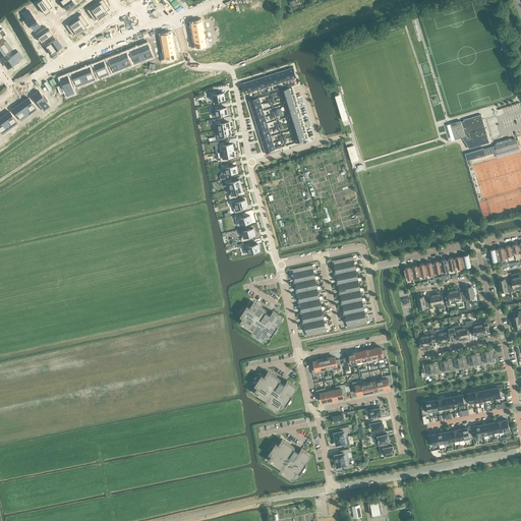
[(40,0),(37,3),(41,8),(41,9),(45,14),(48,12),(50,10),(49,9),(52,7),(47,0),(40,0)]
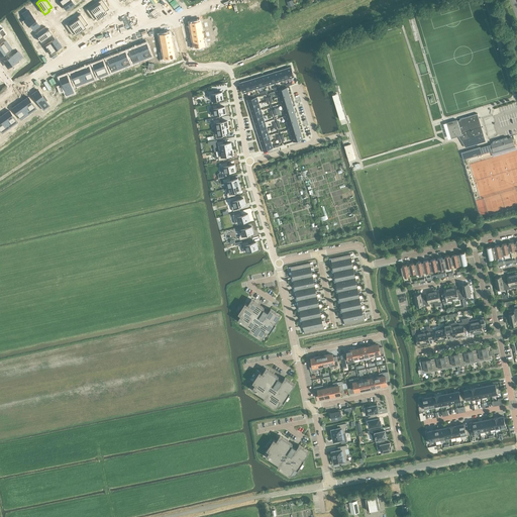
[(59,0),(63,4),(67,10),(72,6),(71,5),(73,3),(72,1),(71,0),(59,0)]
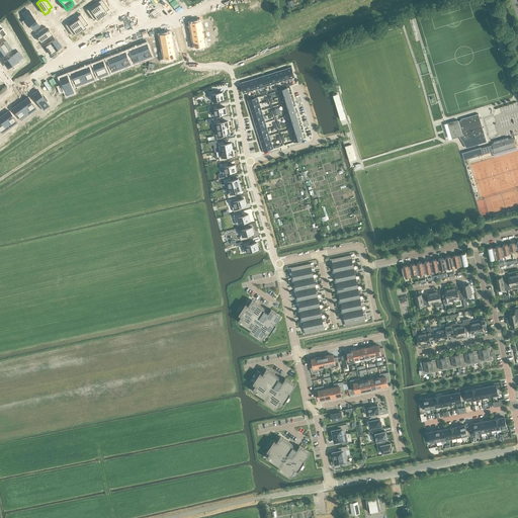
[(100,0),(94,4),(102,15),(104,14),(103,14),(107,12),(106,11),(108,9),(109,9),(102,0),(100,0)]
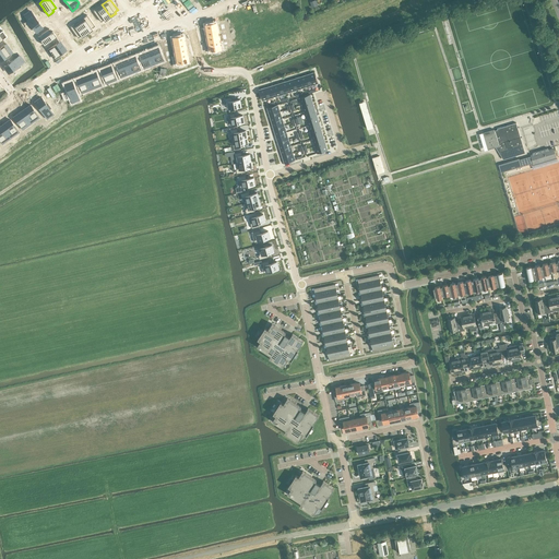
[(276,0),(275,1),(280,12),(285,10),(286,13),(287,13),(290,11),(286,0),(276,0)]
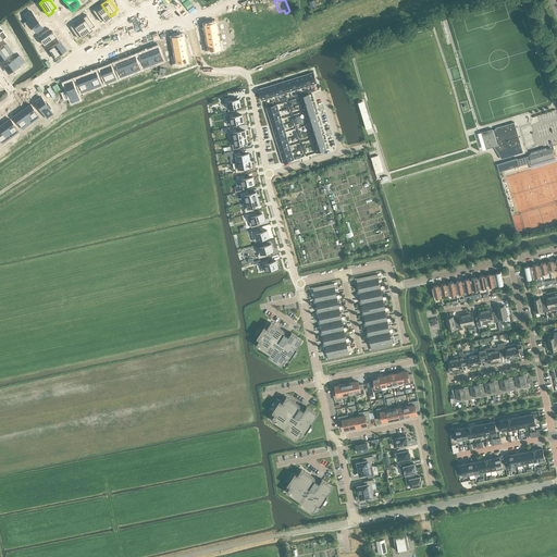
[(95,10),(93,11),(101,22),(101,21),(103,20),(104,21),(106,20),(110,16),(101,4),(95,10)]
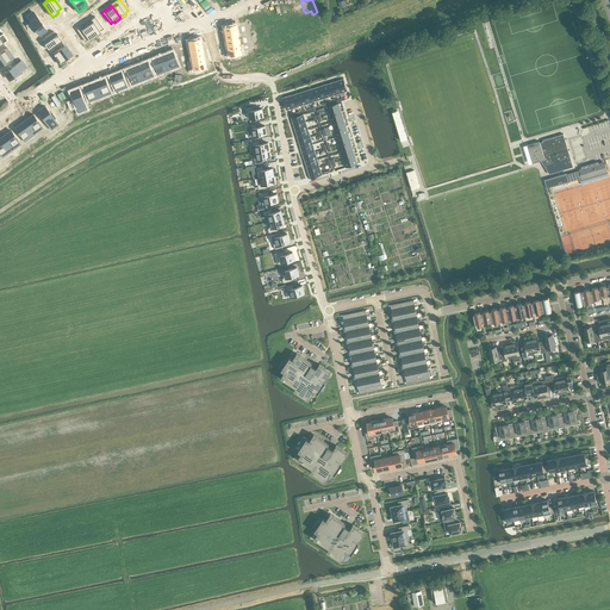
[(284,10),(281,11),(286,24),(290,23),(290,19),(294,18),(296,17),(291,5),(284,7),(284,10)]
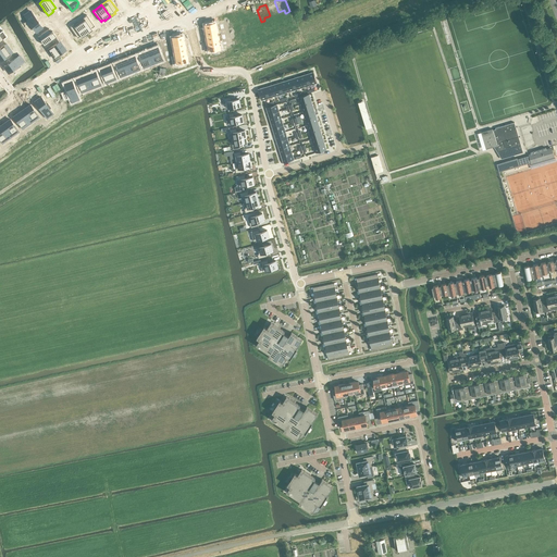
[(252,9),(246,11),(250,23),(251,23),(256,21),(257,23),(258,23),(261,22),(257,10),(254,11),(252,9)]
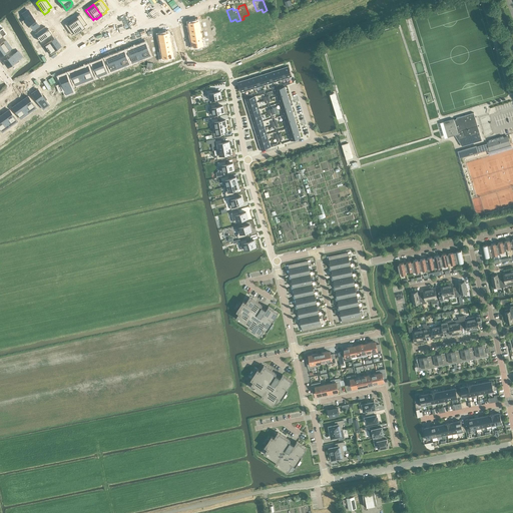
[(26,18),(22,21),(25,24),(28,22),(33,29),(39,25),(30,13),(28,10),(23,14),(25,17),(26,18)]
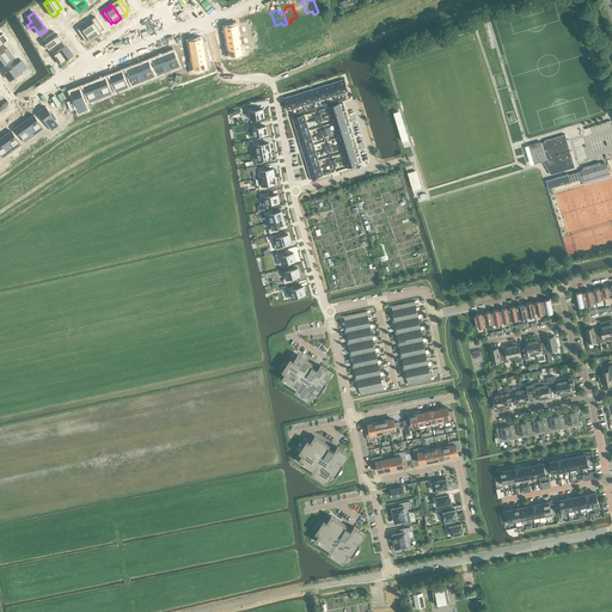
[(262,16),(255,18),(259,31),(261,31),(267,29),(268,31),(271,30),(273,30),(267,16),(263,17),(262,16)]
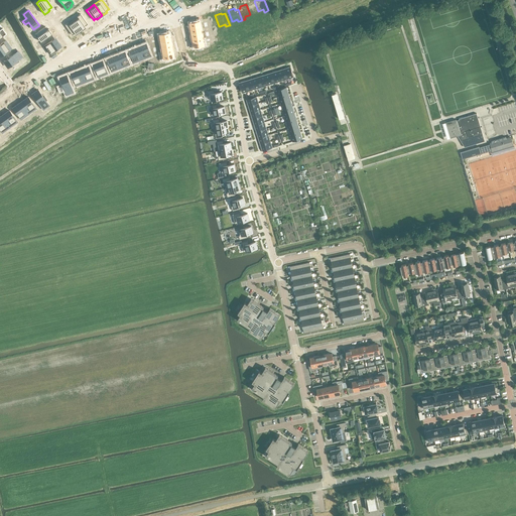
[(78,17),(74,20),(81,30),(83,29),(82,29),(86,27),(85,26),(87,24),(88,24),(81,14),(79,15),(80,15),(78,16),(78,17)]
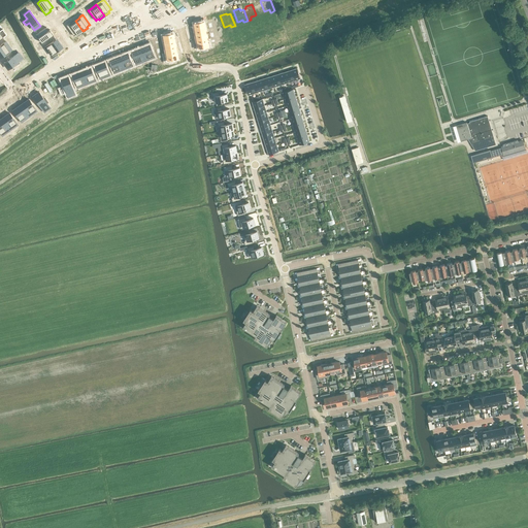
[(68,25),(66,26),(74,36),(74,35),(76,33),(77,35),(78,34),(83,31),(75,21),(70,24),(70,23),(68,25)]
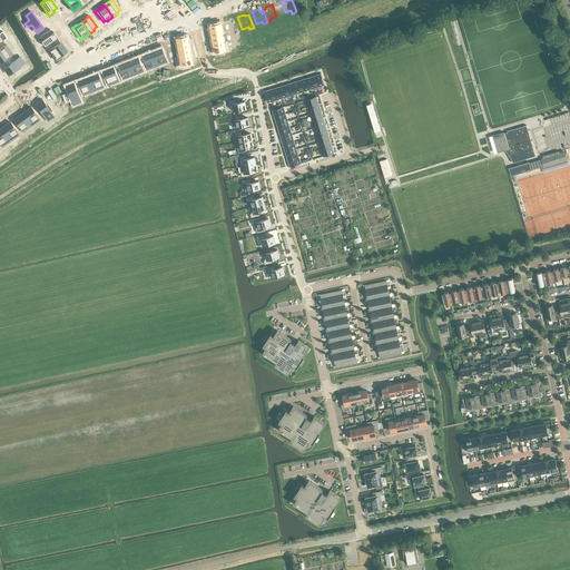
[(50,29),(39,37),(40,39),(46,46),(52,41),(58,37),(56,33),(53,31),(52,32),(50,30),(50,29)]
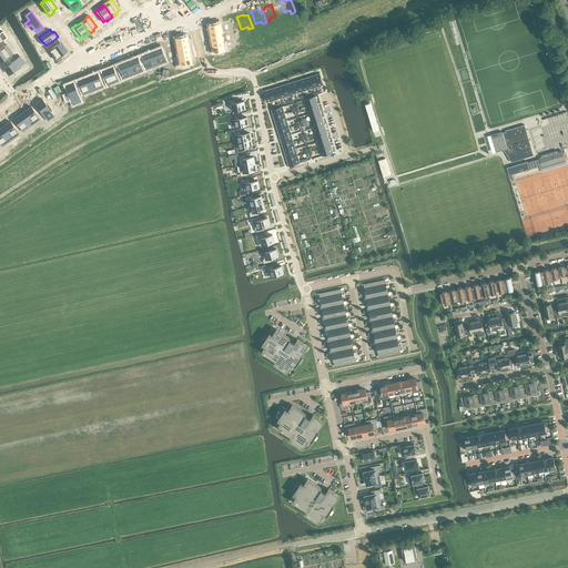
[(58,44),(49,51),(49,52),(50,52),(51,54),(52,53),(56,59),(61,54),(61,56),(68,51),(63,44),(62,46),(60,43),(58,44)]
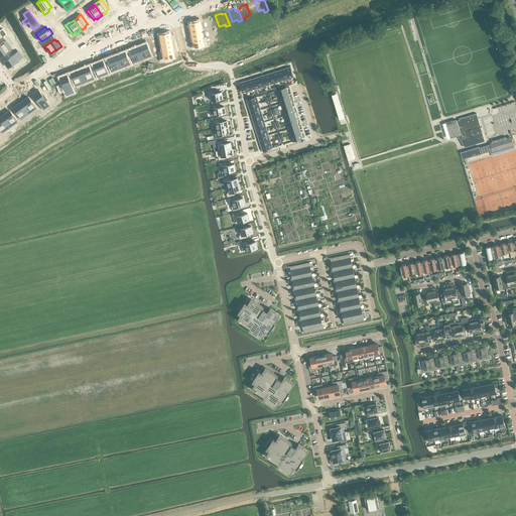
[(205,39),(192,41),(194,46),(198,46),(199,48),(202,48),(201,45),(206,44),(205,39)]
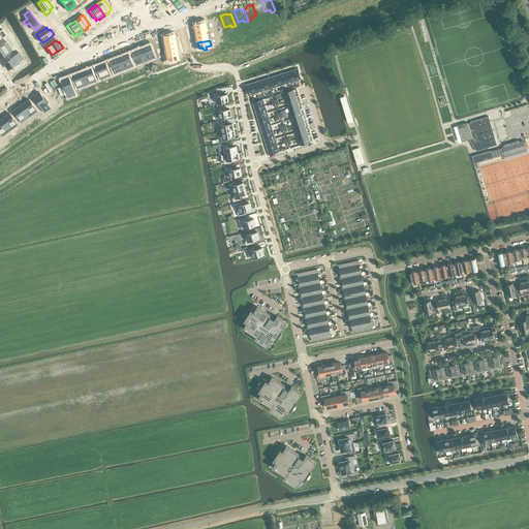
[(0,57),(0,58),(6,54),(10,51),(7,45),(8,44),(7,42),(6,41),(0,45),(0,57)]
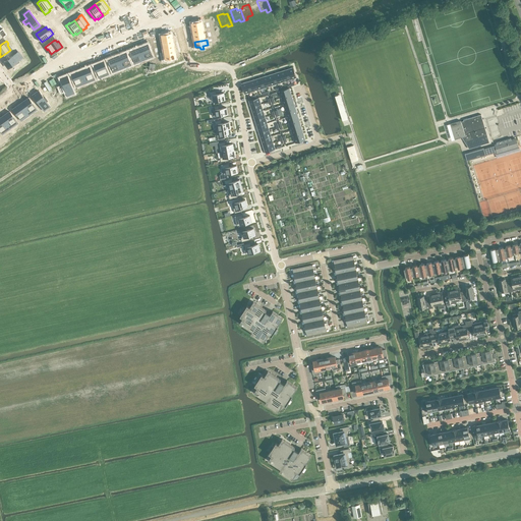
[(142,48),(139,49),(143,60),(145,60),(148,59),(147,58),(152,56),(150,50),(148,44),(141,46),(142,48)]
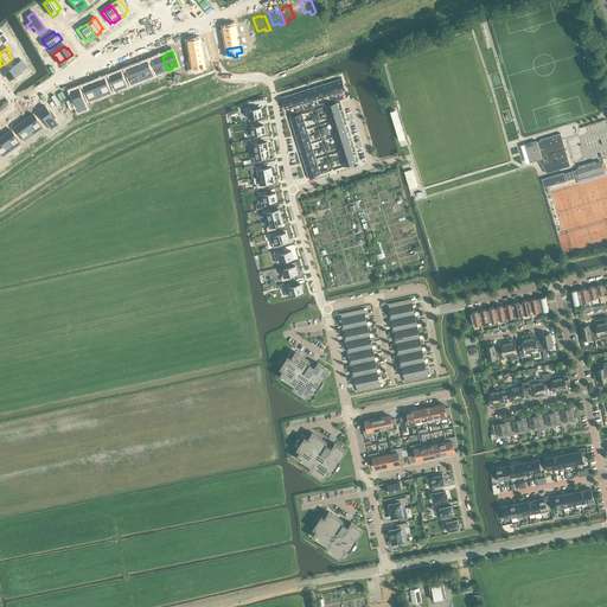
[(158,56),(151,59),(154,66),(157,72),(163,70),(164,71),(166,71),(167,70),(163,57),(159,58),(158,56)]
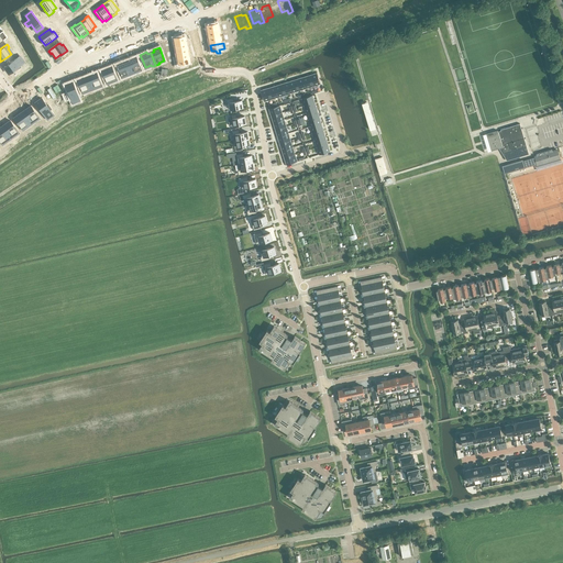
[(17,58),(4,67),(9,74),(15,68),(17,69),(21,67),(20,65),(24,62),(20,56),(17,58)]
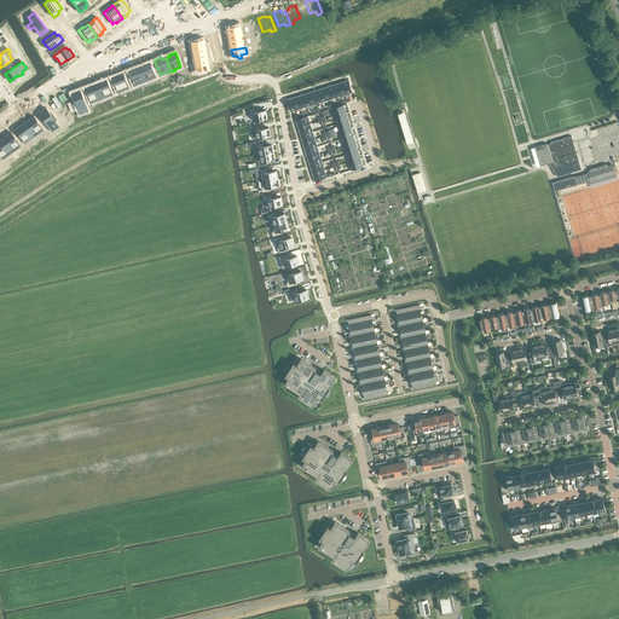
[(143,67),(139,68),(145,82),(146,81),(149,80),(149,79),(155,76),(152,70),(150,62),(143,65),(143,67)]
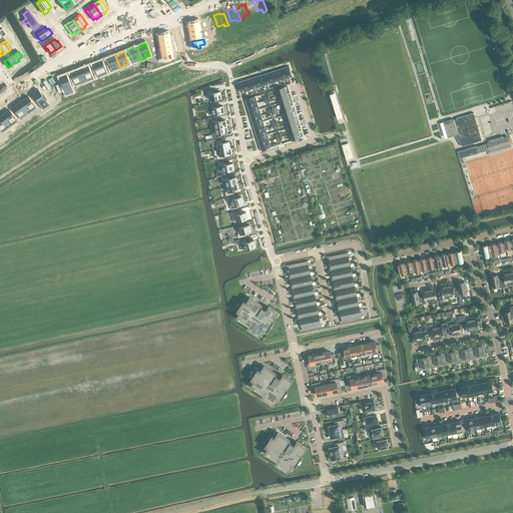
[(171,51),(159,53),(160,58),(165,57),(165,60),(168,59),(168,57),(172,56),(171,51)]
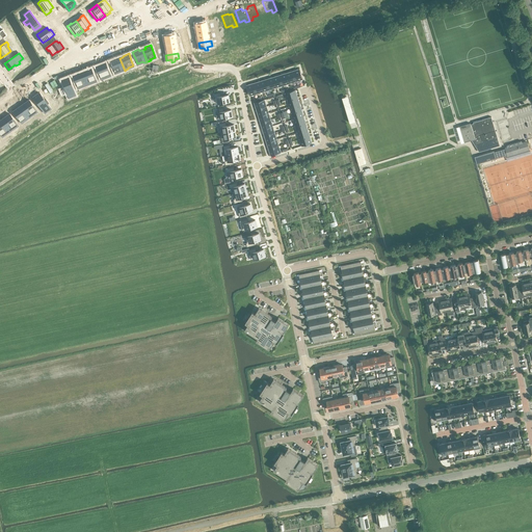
[(116,58),(110,60),(112,67),(113,67),(115,73),(121,71),(121,72),(124,71),(125,71),(120,58),(117,59),(116,58)]
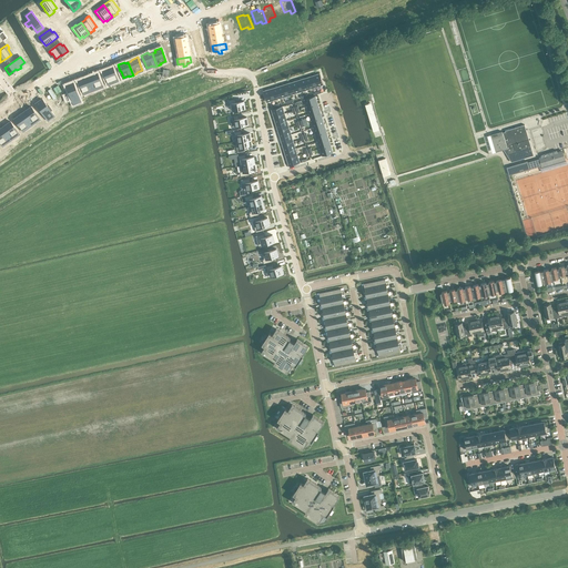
[(109,68),(102,70),(105,78),(108,82),(113,80),(114,82),(117,81),(118,81),(114,71),(113,68),(110,70),(109,68)]
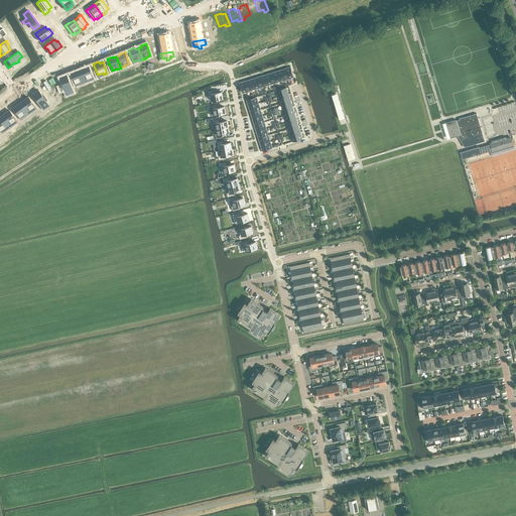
[(83,70),(80,71),(85,83),(86,82),(88,81),(88,80),(93,78),(91,73),(89,66),(83,69),(83,70)]
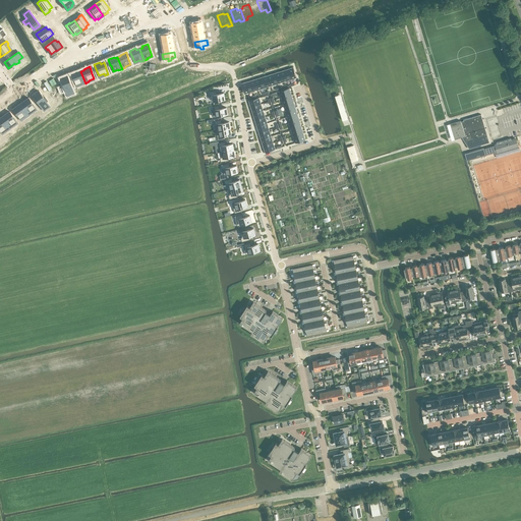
[(293,67),(287,69),(290,79),(296,77),(293,67)]
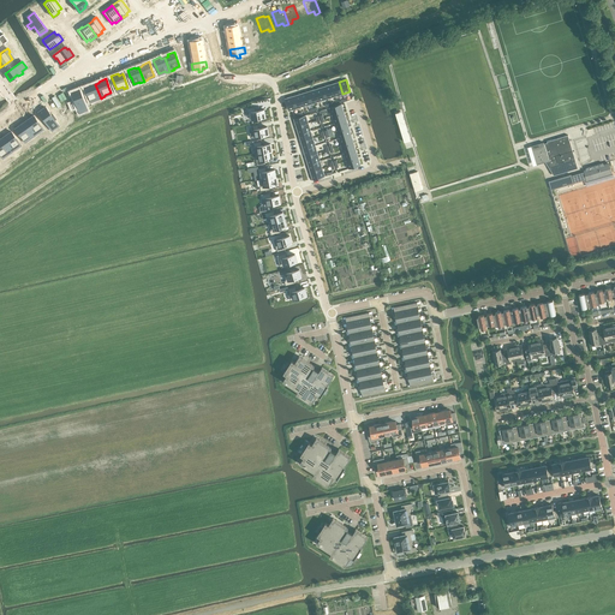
[(11,81),(6,84),(12,91),(16,89),(17,88),(16,88),(11,81)]
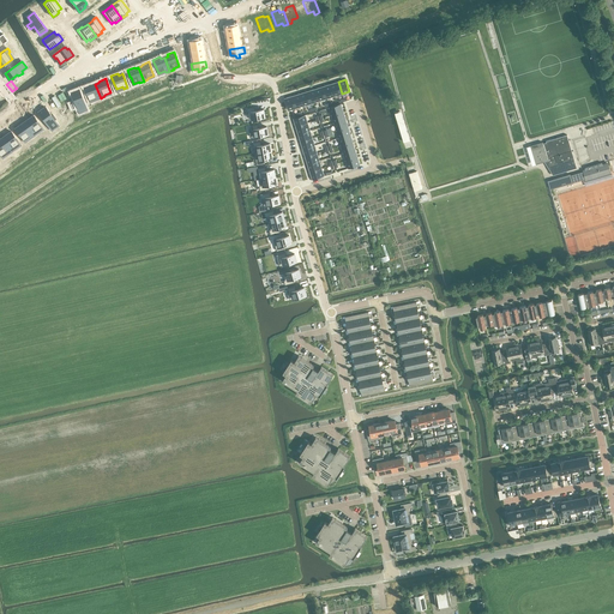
[(338,82),(330,84),(335,96),(342,94),(338,82)]
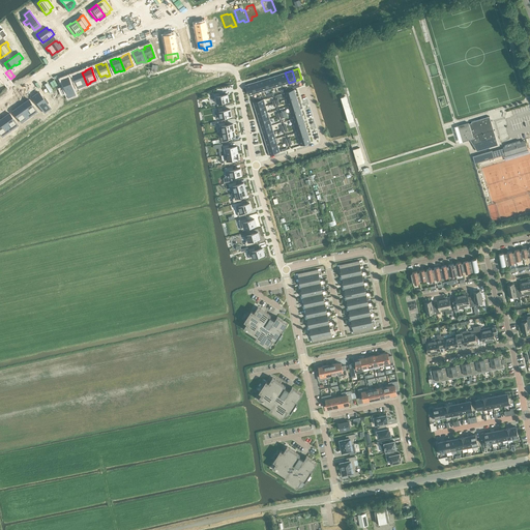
[(79,72),(72,75),(75,81),(76,81),(78,87),(83,85),(83,86),(86,85),(87,85),(82,72),(80,74),(79,72)]
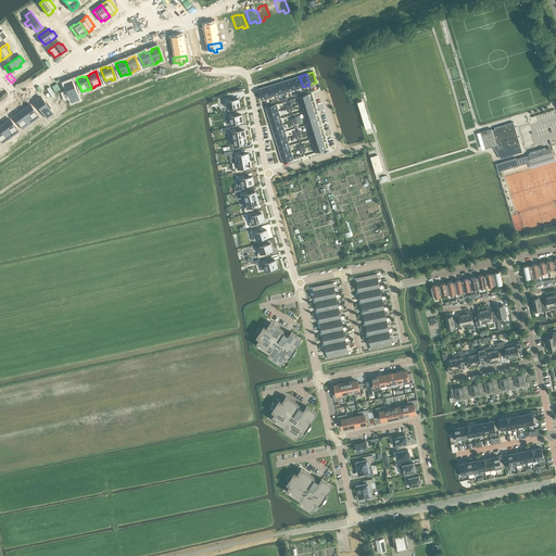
[(299,76),(292,78),(295,89),(303,87),(299,76)]
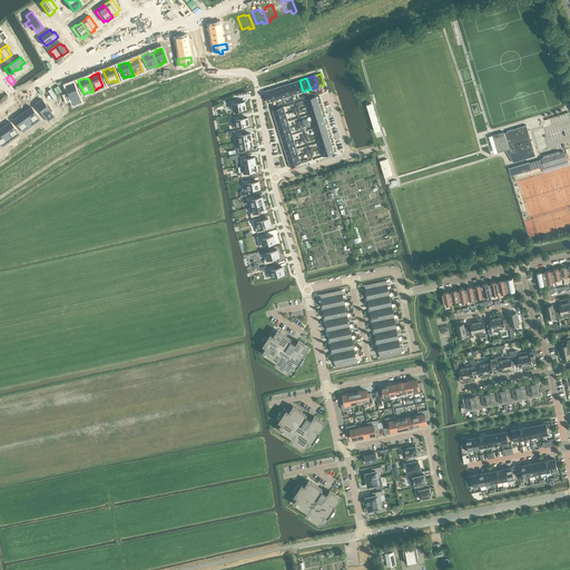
[(300,80),(293,82),(296,94),(303,91),(300,80)]
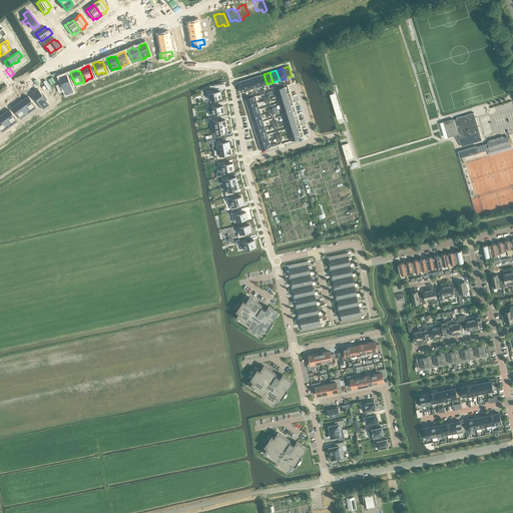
[(62,85),(59,86),(60,90),(63,89),(64,89),(64,90),(65,90),(66,93),(72,91),(71,87),(66,74),(59,76),(62,85)]
